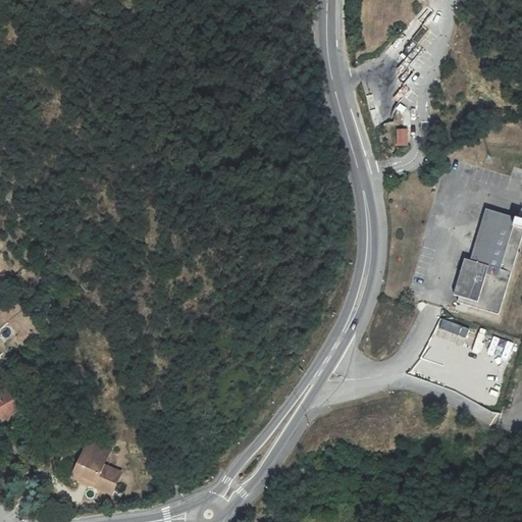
[(409,131),(400,131),(400,147),(409,147),(409,131)]
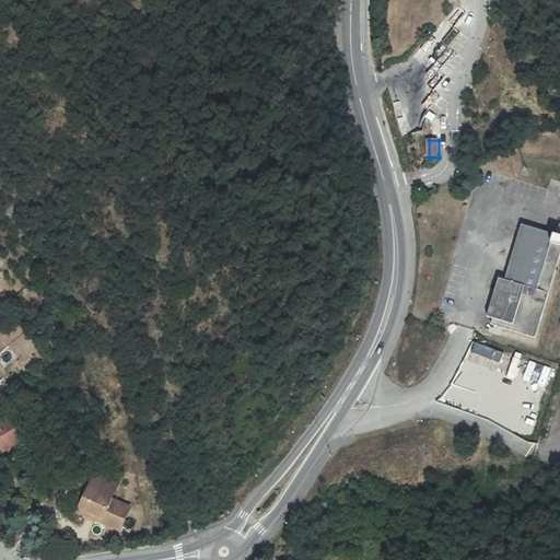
[(547,292),(537,289),(549,244),(559,245),(559,234),(552,233),(518,224),(503,280),(498,279),(486,324),(535,337),(547,292)]
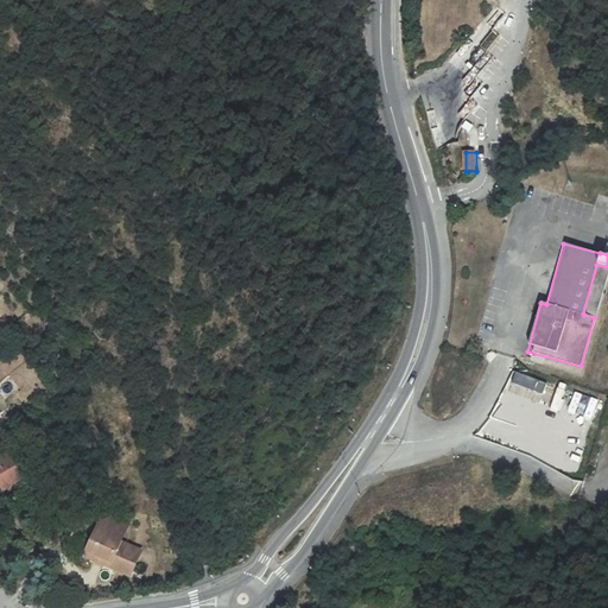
[(32,473),(17,449),(0,458),(0,482),(4,481),(8,487),(32,473)]
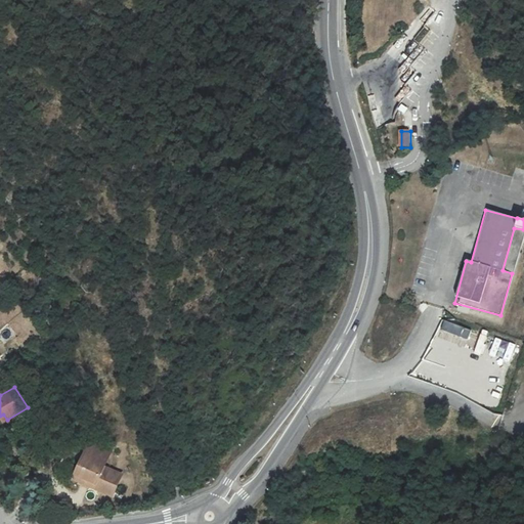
[(93,441),(89,448),(108,459),(113,451),(93,441)]
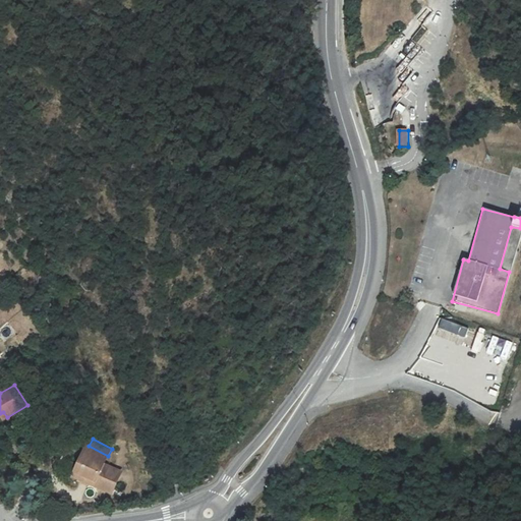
[(84,455),(76,470),(80,473),(78,478),(110,495),(121,473),(104,464),(108,456),(89,446),(84,455)]
